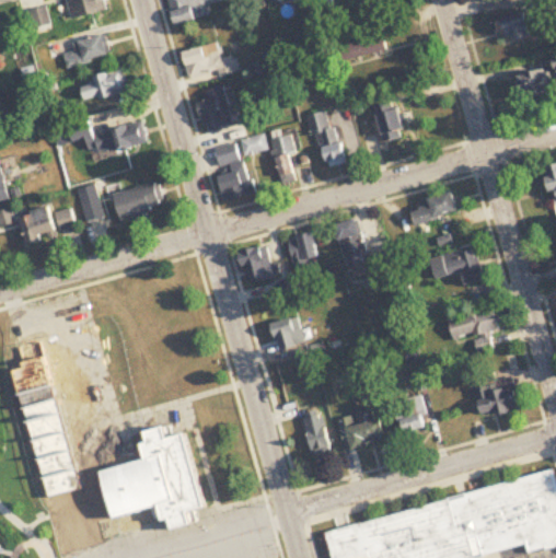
[(67,0),(69,19),(105,16),(103,0),(67,0)]
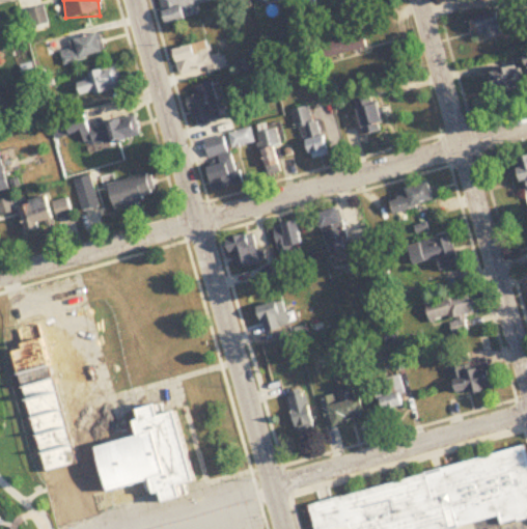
[(158,0),(164,23),(184,18),(181,6),(206,0),(158,0)]
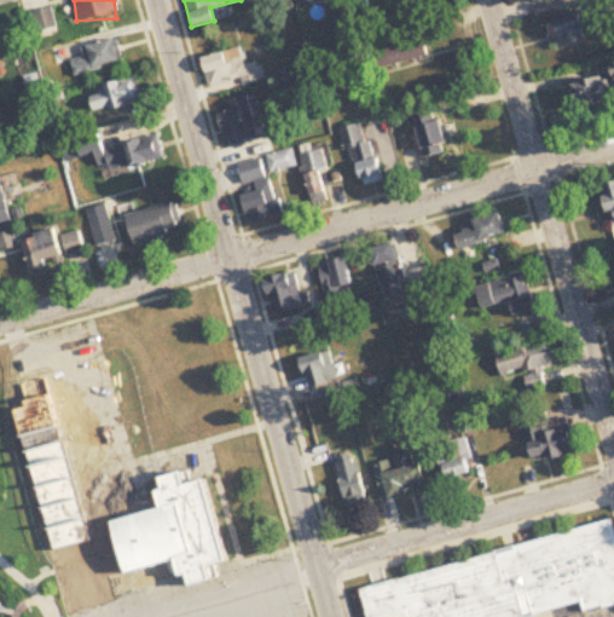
[(29,12),(36,33),(56,26),(48,5),(29,12)]
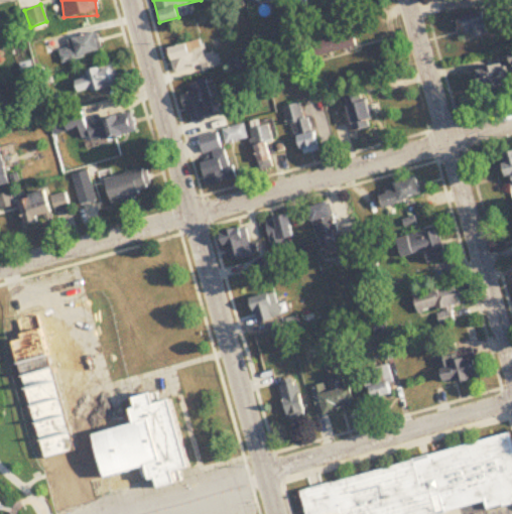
[(466,37),(499,27),(496,19),(488,22),(484,9),(460,17),(466,37)]
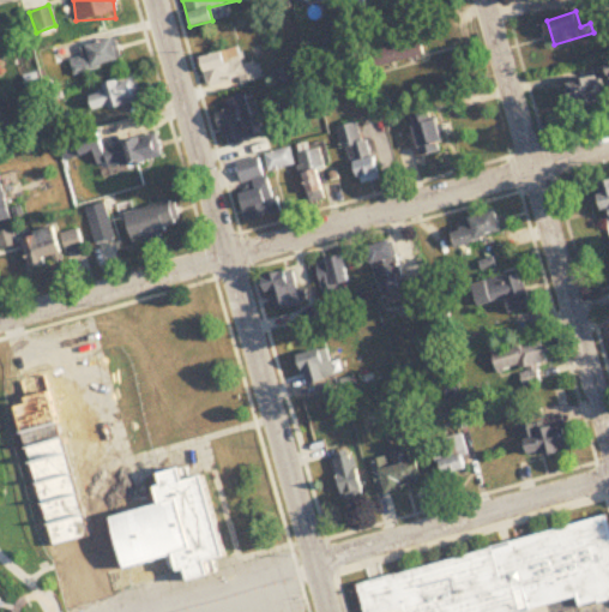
[(119,59),(110,35),(77,47),(79,54),(67,58),(72,75),(119,59)]
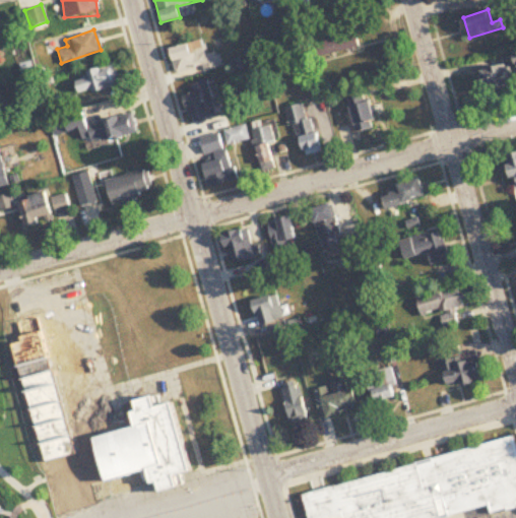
[(351,29),(305,42),(310,61),(356,49),(351,29)]
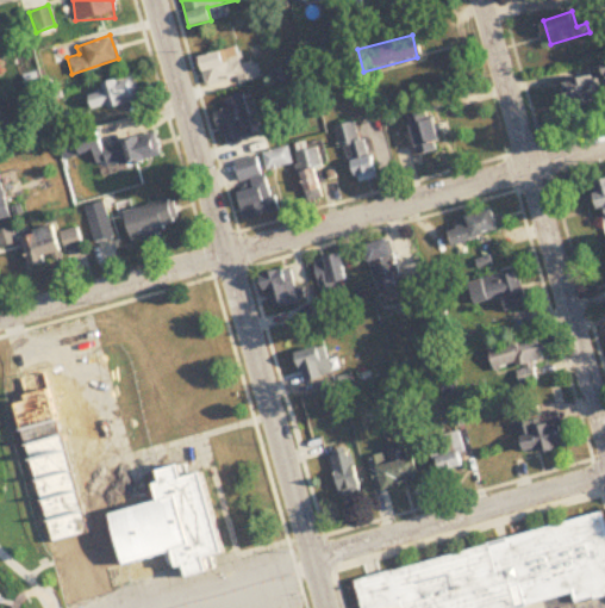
[(238,62),(235,45),(197,55),(204,87),(256,75),(253,59),(238,62)]
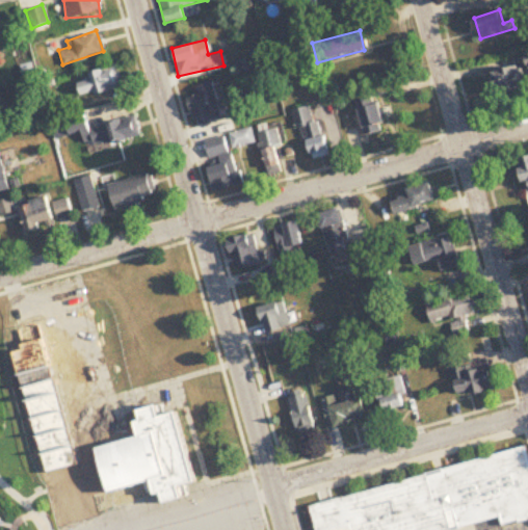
[(82,98),(122,85),(115,63),(75,77),(82,98)]
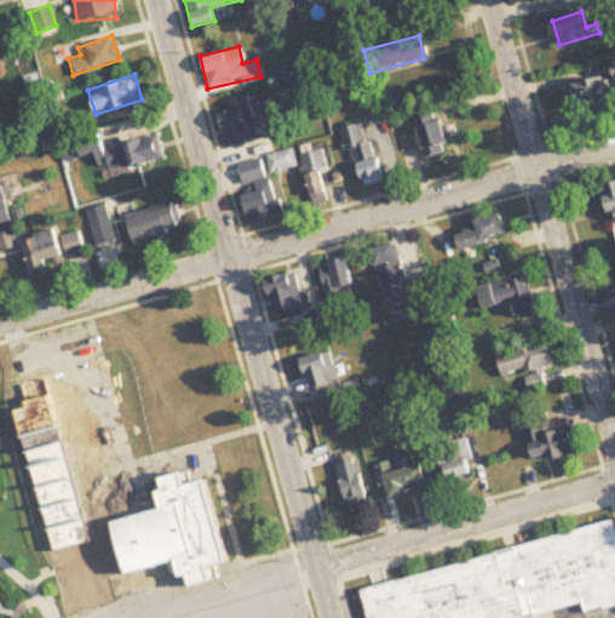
[(614,102),(607,74),(570,84),(578,112),(614,102)]
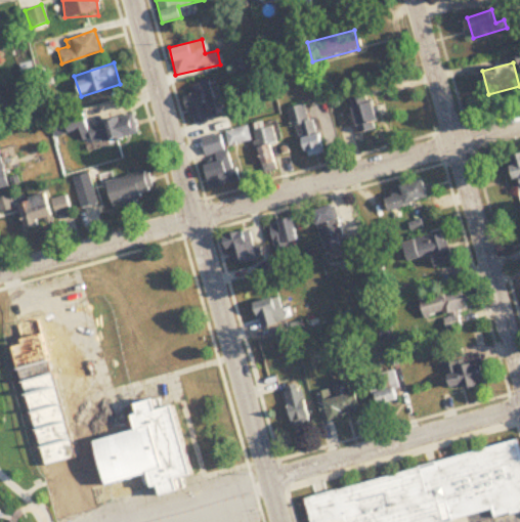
[(188,85),(190,92),(182,95),(191,123),(217,115),(206,80),(188,85)]
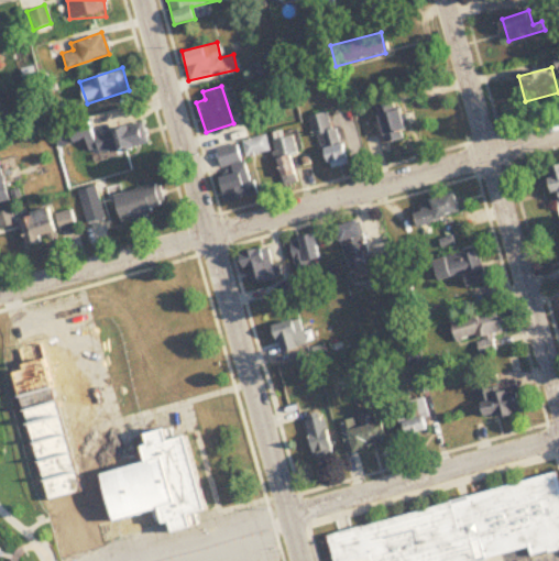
[(310,135),(318,133),(327,167),(346,163),(331,109),(305,116),(310,135)]
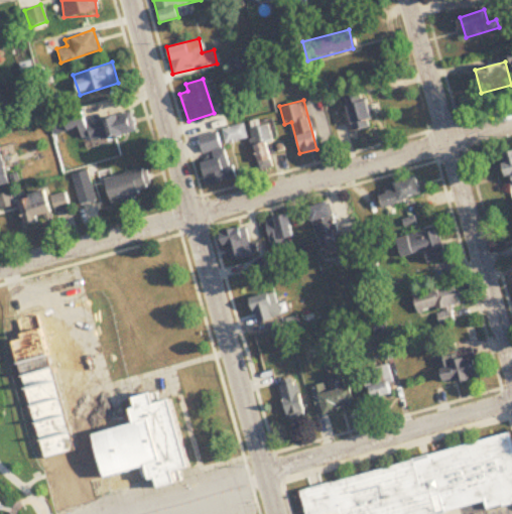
[(355,131),(374,124),(365,100),(346,107),(355,131)]
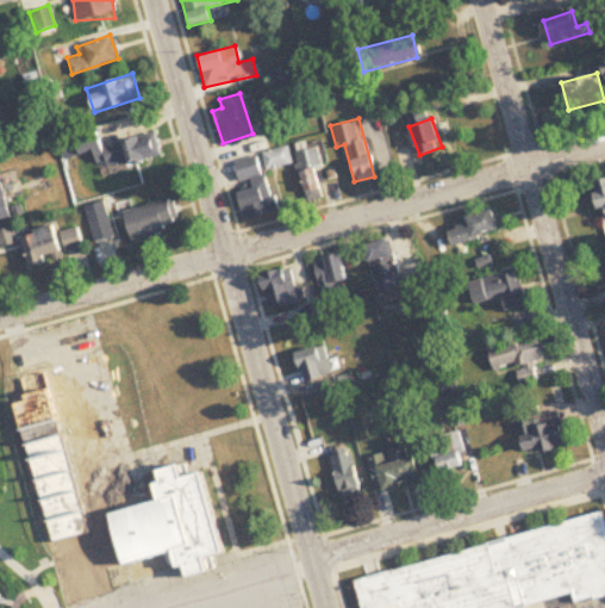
[(74,132),(78,153),(93,150),(97,168),(158,156),(154,131),(103,142),(99,128),(74,132)]
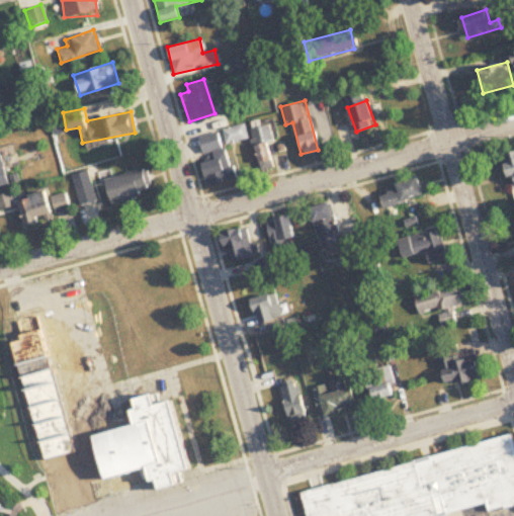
[(246,138),(242,122),(220,129),(224,144),(246,138)]
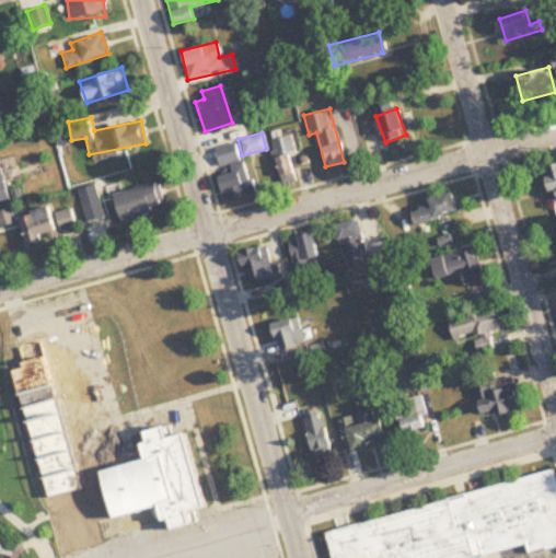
[(287,154),(294,153),(289,135),(269,139),(280,185),(292,182),(287,154)]
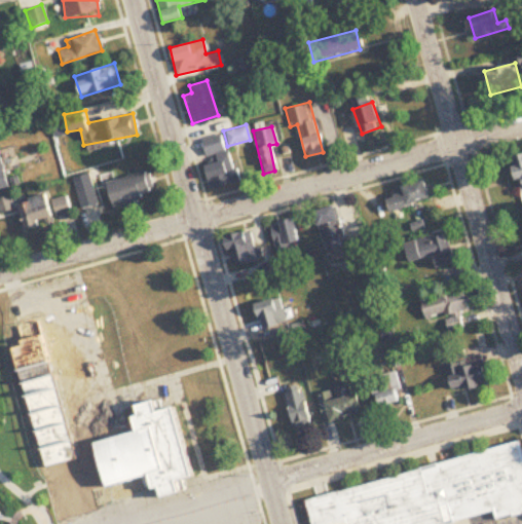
[(210,189),(237,180),(220,132),(198,139),(204,157),(216,153),(218,160),(202,166),(210,189)]
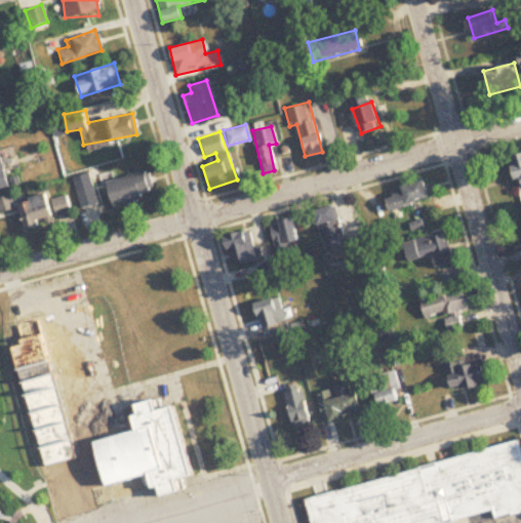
[(520,155),(511,158),(517,190),(520,189),(520,155)]
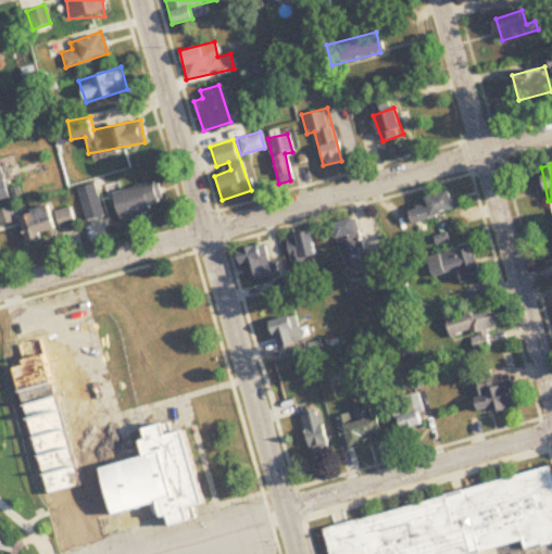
[(102,215),(92,181),(75,187),(85,221),(102,215)]
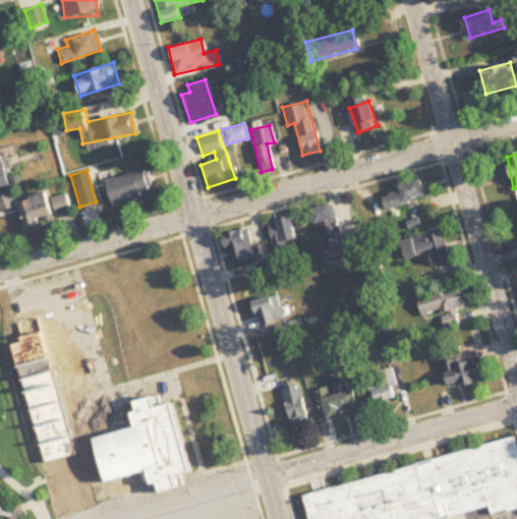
[(111,204),(151,193),(145,170),(105,179),(111,204)]
